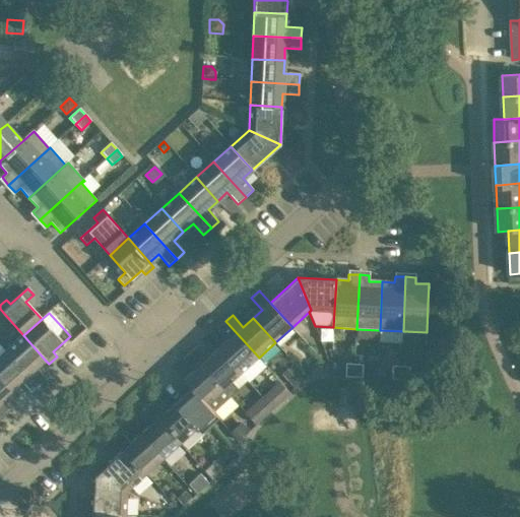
[(225,321),(217,329),(228,341),(218,348),(241,374),(259,358),(225,321)]
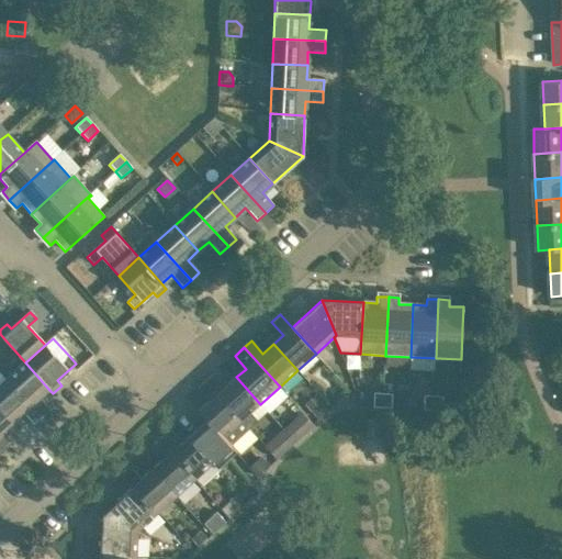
[(48,389),(25,362),(7,379),(42,417),(51,410),(38,398),(48,389)]
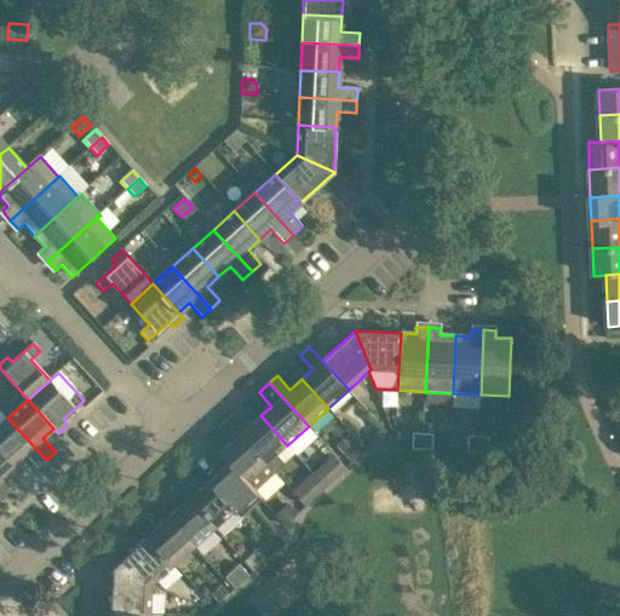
[(283,465),(275,456),(287,445),(260,415),(248,426),(236,413),(228,420),(275,473),(283,465)]
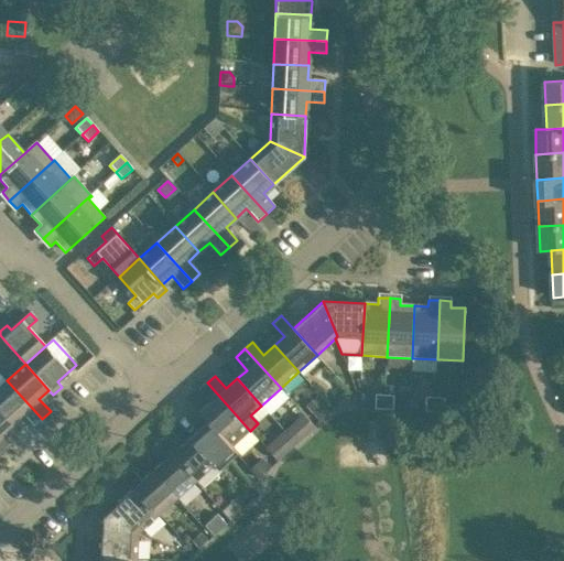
[(7,380),(0,386),(0,410),(11,423),(22,413),(33,427),(42,419),(7,380)]
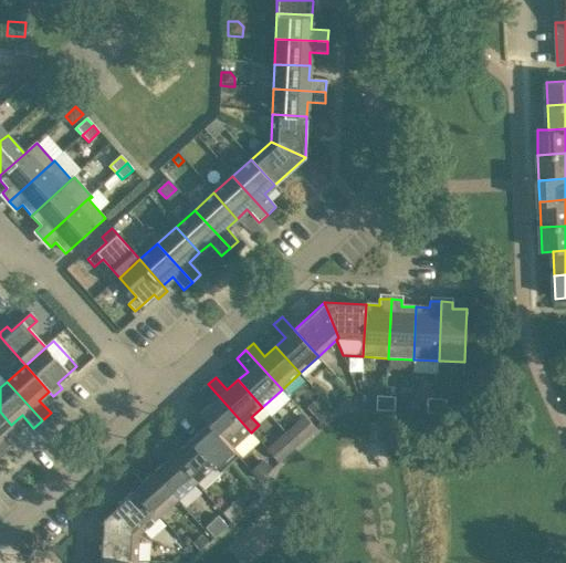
[(210,405),(199,415),(208,424),(232,450),(233,449),(251,433),(208,384),(199,393),(210,405)]
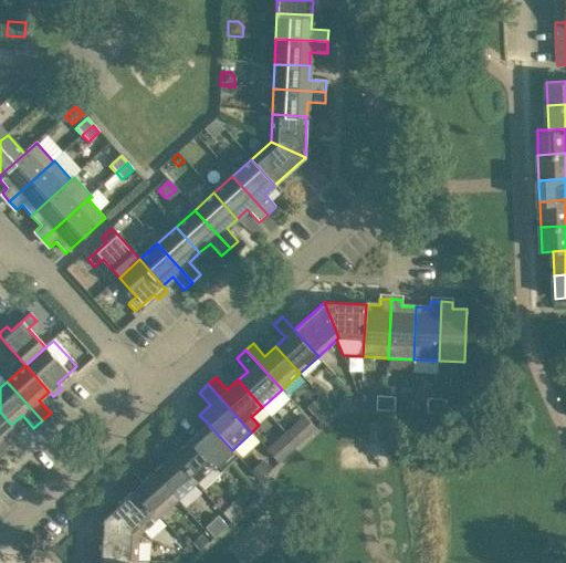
[(399,393),(398,413),(410,413),(410,393),(399,393)]
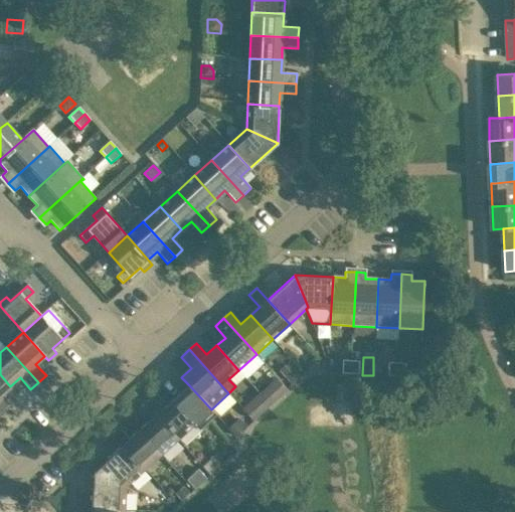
[(350,361),(342,361),(342,374),(350,374),(350,361)]
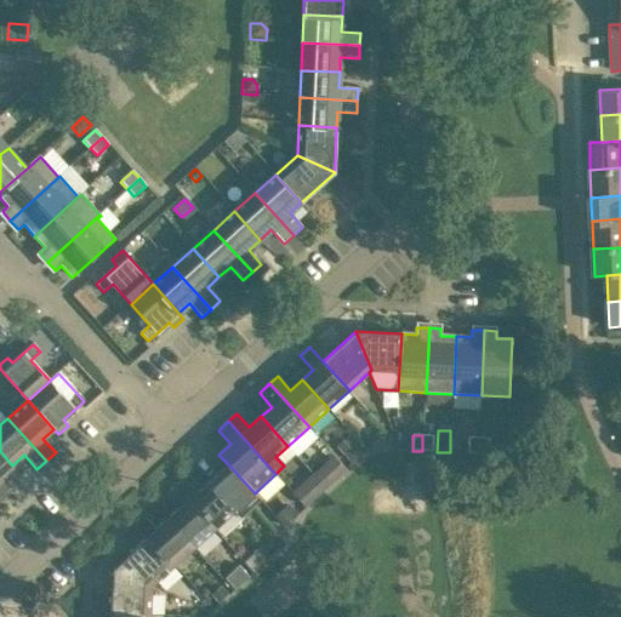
[(422,435),(422,451),(432,451),(433,436),(422,435)]
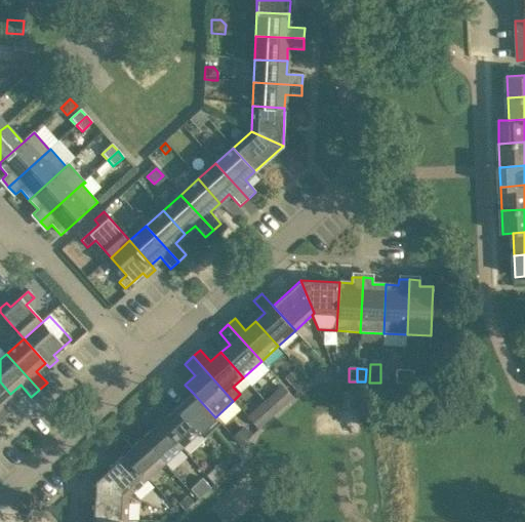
[(284,378),(295,392),(307,383),(295,369),(284,378)]
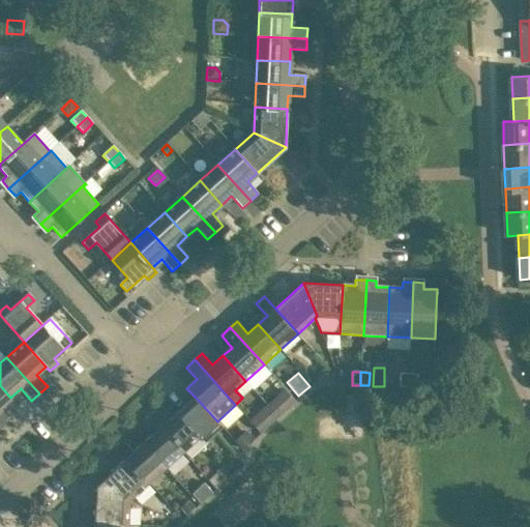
[(399,387),(407,387),(408,374),(400,374),(399,387)]
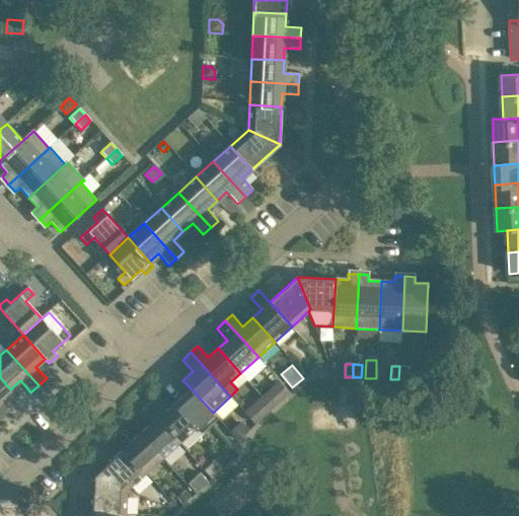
[(398,379),(408,380),(408,366),(399,366),(398,379)]
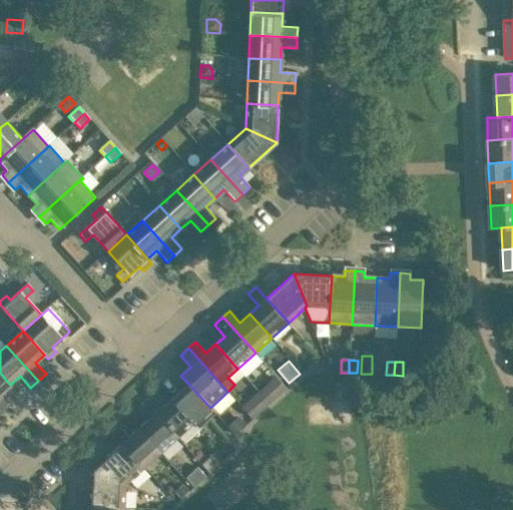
[(10,385),(0,373),(0,407),(4,412),(12,405),(1,393),(10,385)]
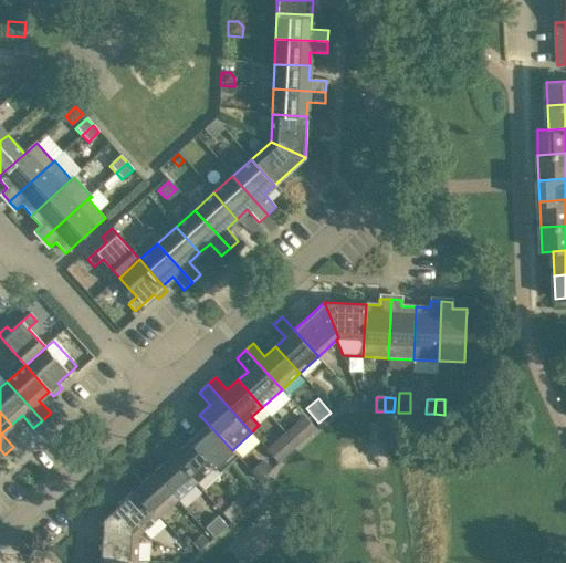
[(285,431),(299,446),(315,430),(303,416),(285,431)]
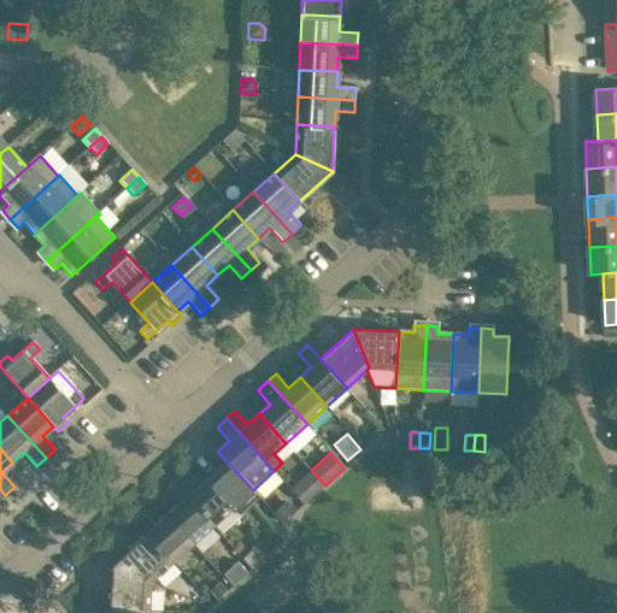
[(253,490),(227,461),(207,478),(228,502),(234,508),(231,511),(238,517),(259,497),(253,490)]
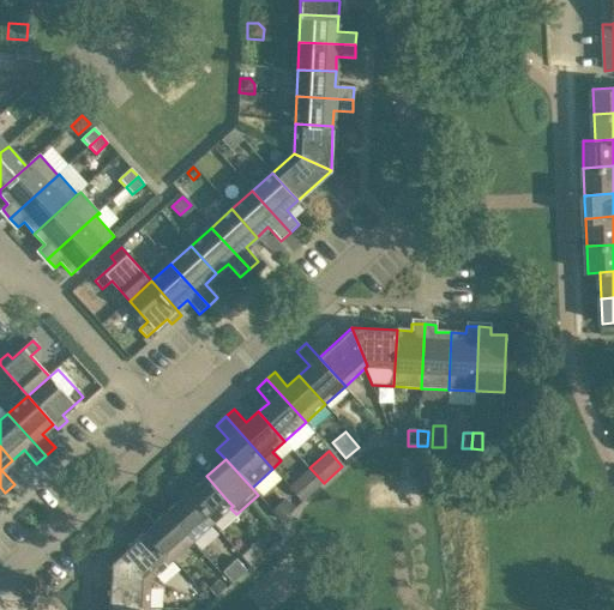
[(288,488),(301,502),(324,483),(309,467),(288,488)]
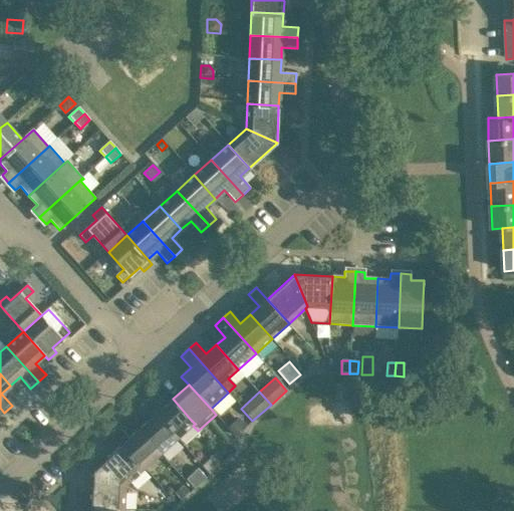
[(178,439),(193,426),(195,424),(190,419),(173,399),(163,409),(153,397),(145,404),(178,439)]
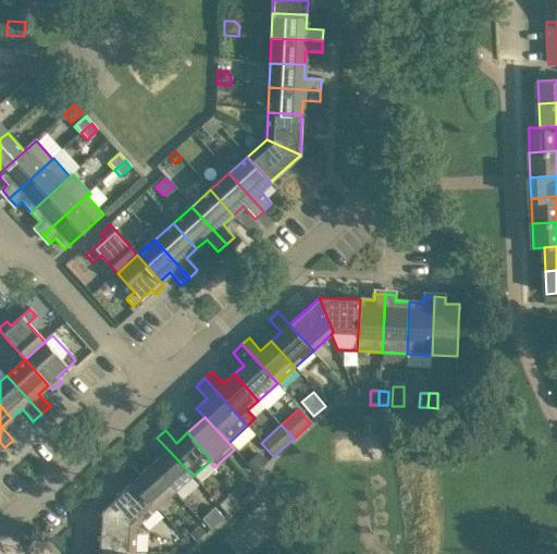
[(160,457),(150,466),(174,492),(193,476),(157,438),(149,445),(160,457)]
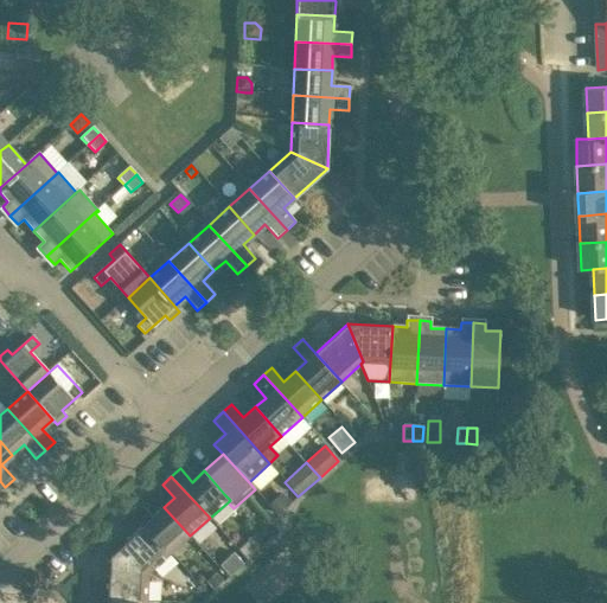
[(268,506),(276,515),(292,502),(282,493),(268,506)]
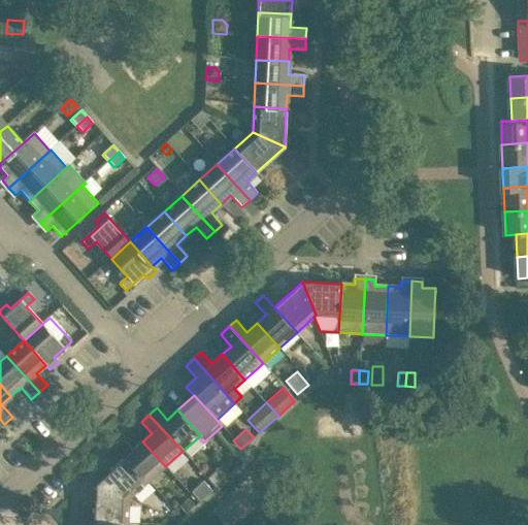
[(122,438),(113,447),(124,458),(125,457),(147,482),(165,466),(142,441),(132,451),(122,438)]
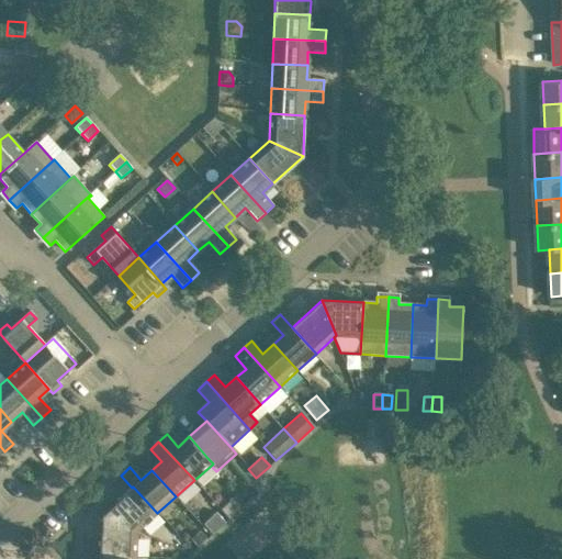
[(133,487),(132,488),(102,515),(138,530),(157,513),(133,487)]
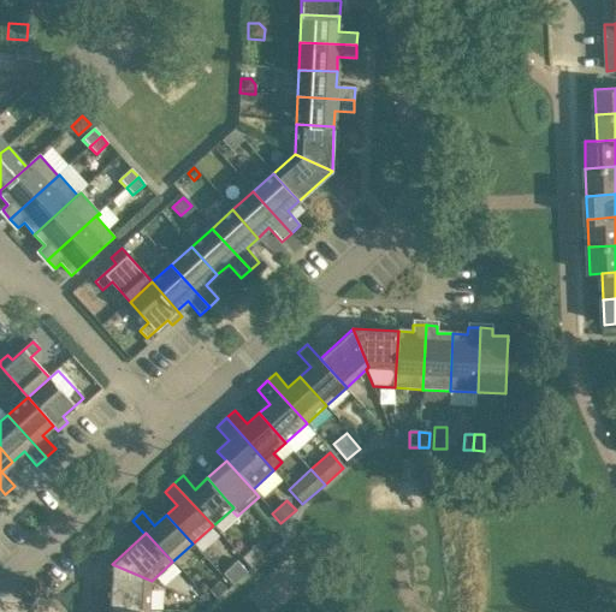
[(241,558),(250,570),(265,557),(255,546),(241,558)]
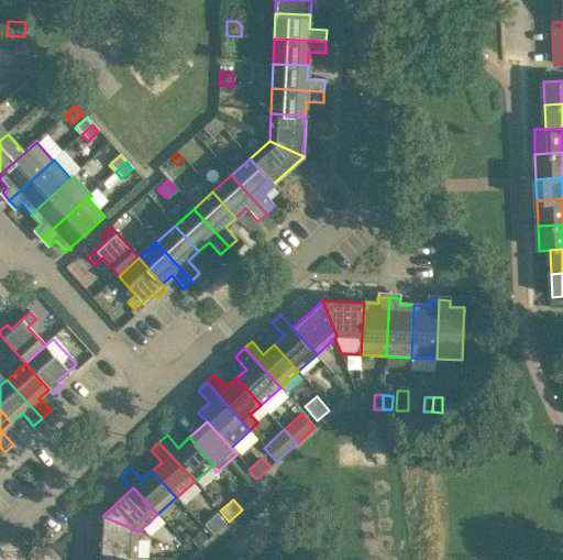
[(203,526),(212,536),(225,525),(217,515),(203,526)]
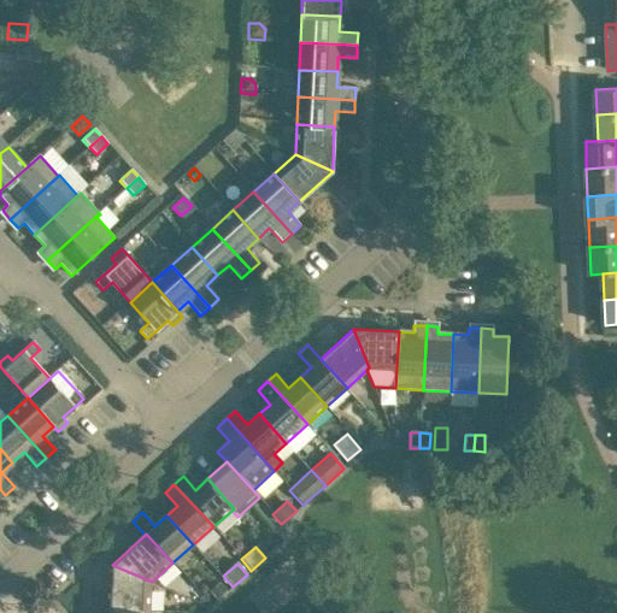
[(112,565),(110,608),(110,609),(150,612),(152,582),(112,565)]
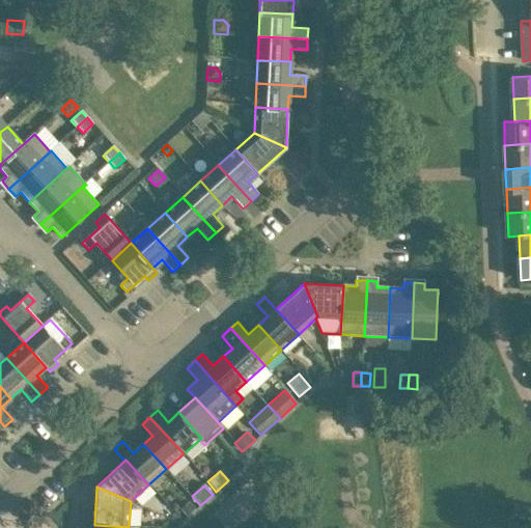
[(180,510),(187,517),(195,509),(189,502),(180,510)]
